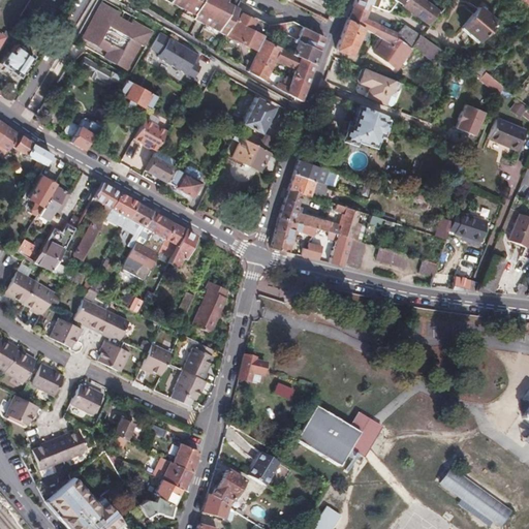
[(189,17),(222,33),(232,14),(236,8),(234,6),(231,10),(223,6),(225,3),(225,2),(222,0),(219,6),(207,0),(165,0),(191,13),(189,17)]
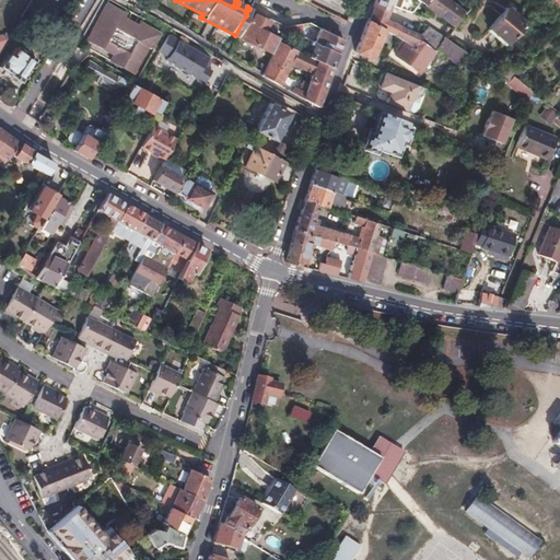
[(411,9),(415,0),(374,0),(372,6),(369,15),(368,19),(382,27),(399,37),(412,45),(418,38),(420,35),(384,18),(387,10),(391,2),(411,9)]
